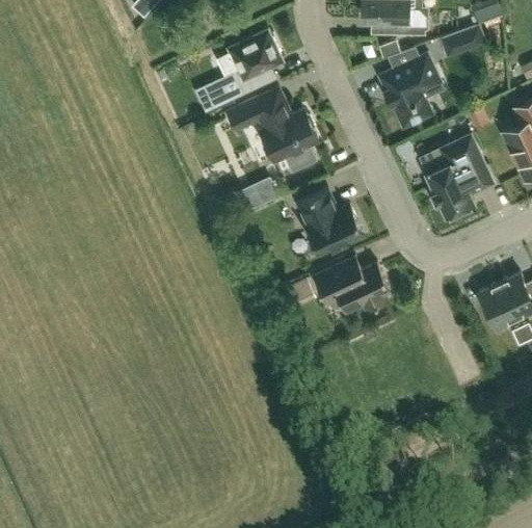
[(143,19),(160,0),(137,0),(131,7),(143,19)]
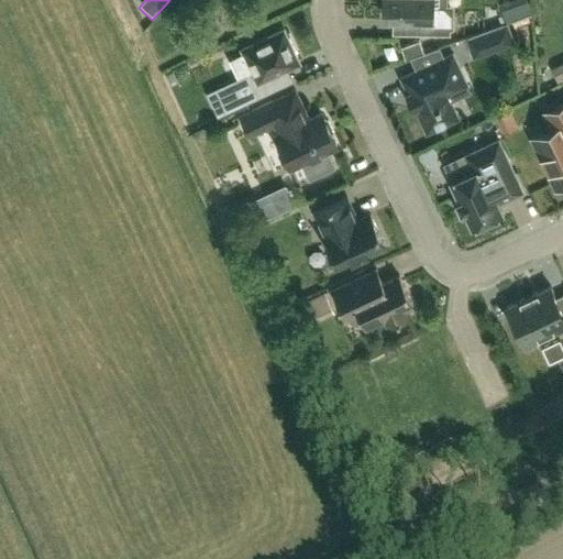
[(449,40),(449,20),(442,12),(432,12),(432,0),(381,0),(381,10),(386,10),(385,24),(415,25),(415,39),(449,40)]
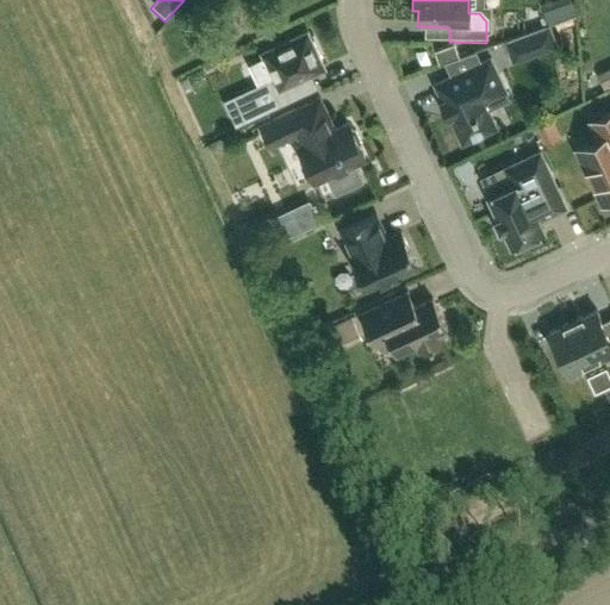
[(567,0),(541,10),(543,14),(548,29),(576,18),(568,0),(567,0)]
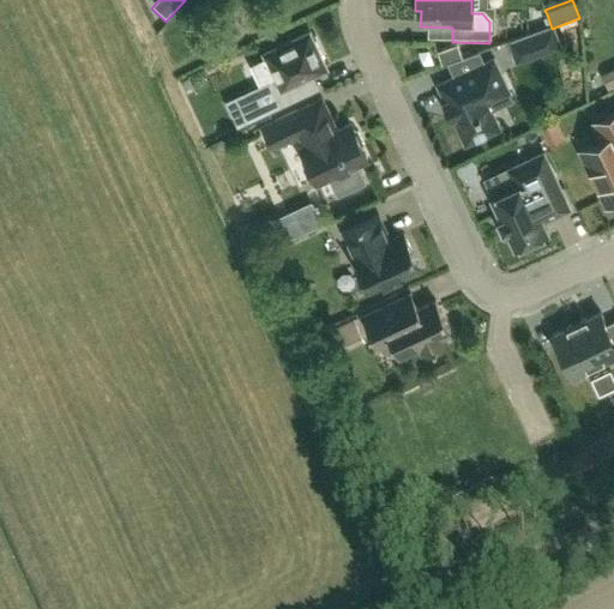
[(509,47),(517,66),(557,50),(549,30),(509,47)]
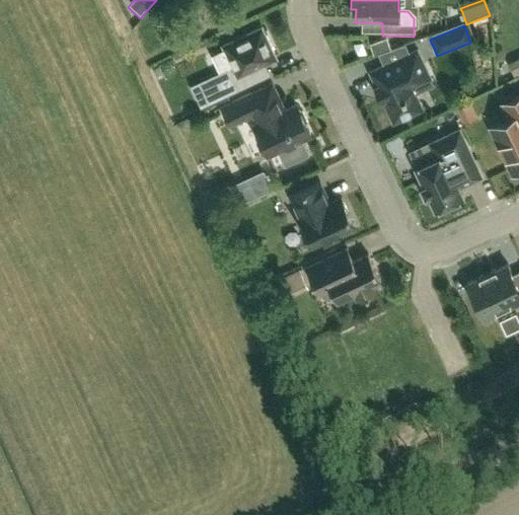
[(274,62),(271,57),(273,53),(266,40),(263,39),(260,32),(223,51),(233,70),(215,79),(224,99),(250,86),(245,76),(274,62)]
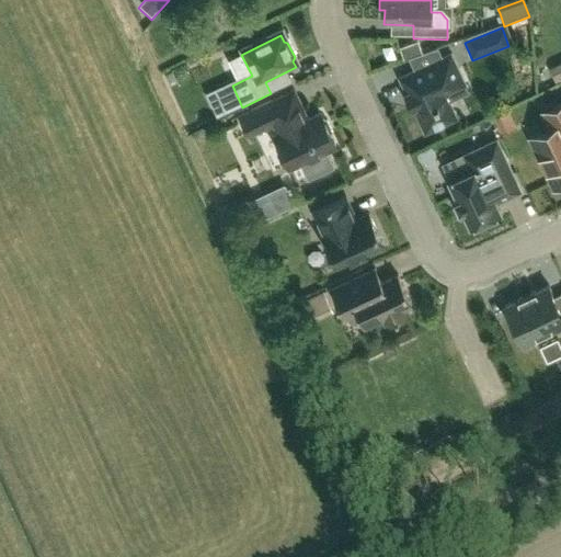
[(416,44),(398,52),(402,64),(421,57),(416,44)]
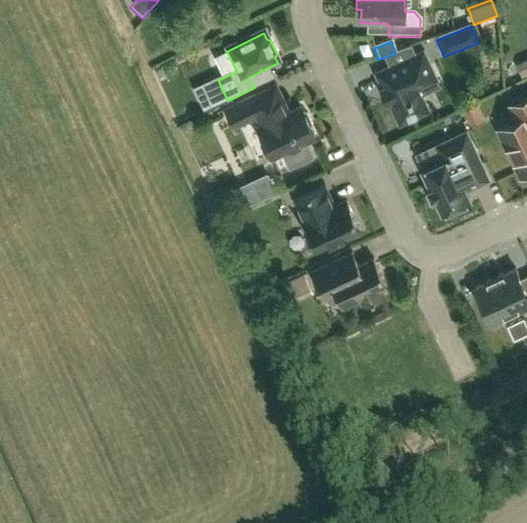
[(389,104),(399,128),(427,114),(420,99),(428,96),(424,89),(435,83),(422,56),(376,77),(383,92),(381,93),(387,105),(389,104)]
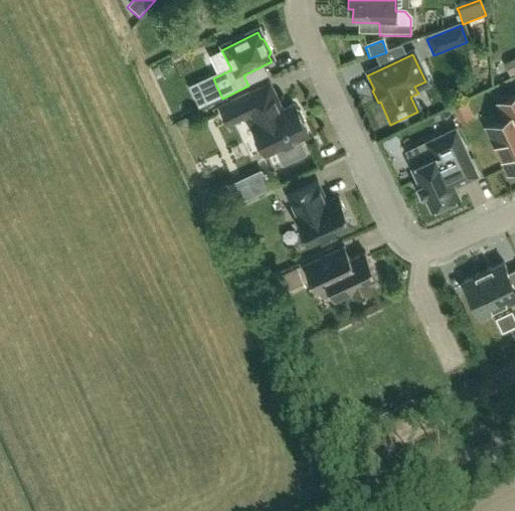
[(305,157),(298,142),(307,138),(303,128),(304,124),(300,114),(296,113),(294,109),(280,115),(277,109),(278,108),(269,88),(219,111),(227,128),(250,117),(254,127),(250,129),(265,158),(280,150),(287,165),(305,157)]
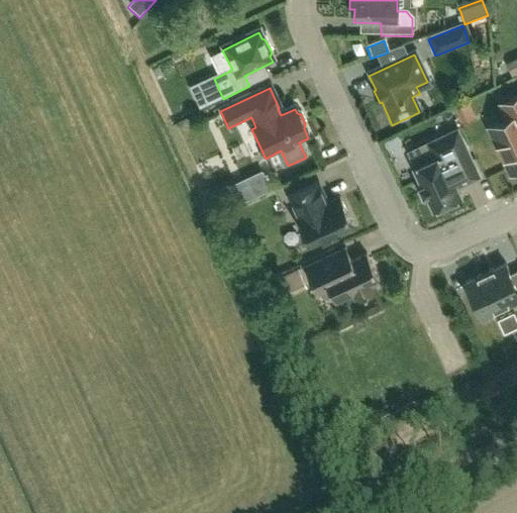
[(516,99),(501,107),(508,122),(489,130),(511,176),(516,173),(516,99)]
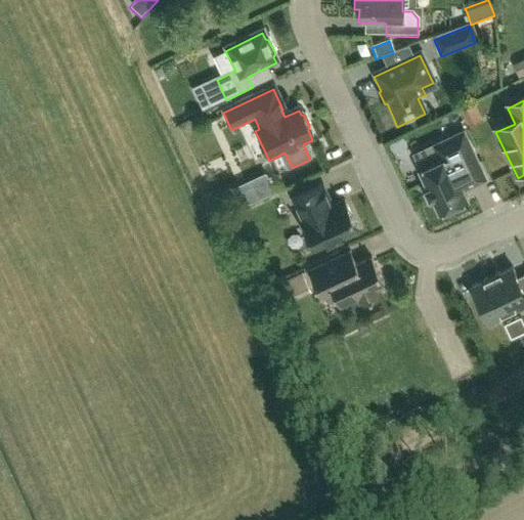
[(478,106),(466,113),(472,128),(485,122),(478,106)]
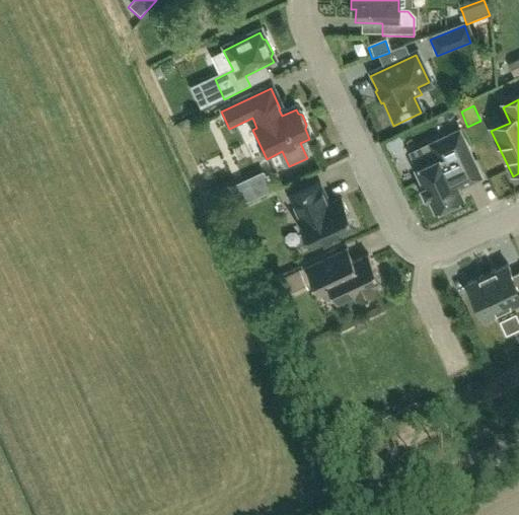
[(482,180),(474,165),(459,133),(429,147),(436,162),(416,171),(423,188),(419,189),(426,204),(430,202),(435,214),(462,201),(458,192),(482,180)]
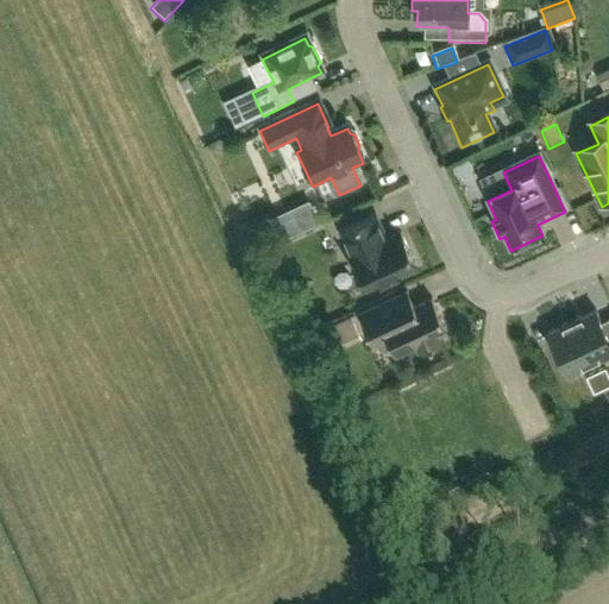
[(365,294),(416,270),(401,237),(383,245),(371,220),(375,219),(374,218),(340,233),(352,259),(350,260),(365,294)]
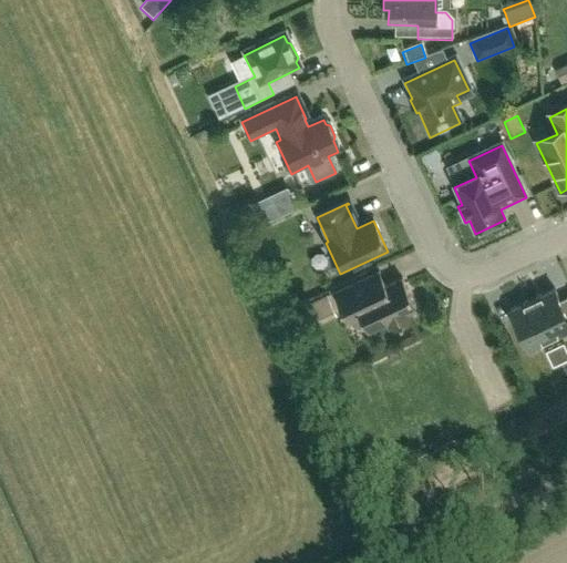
[(385,290),(380,278),(379,276),(334,297),(348,327),(361,320),(368,335),(387,326),(390,333),(412,321),(409,315),(415,311),(402,283),(385,290)]
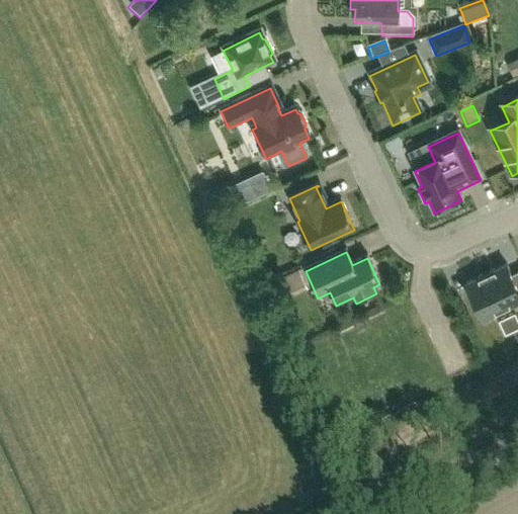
[(486,277),(502,312),(517,304),(517,276),(512,280),(506,267),(486,277)]
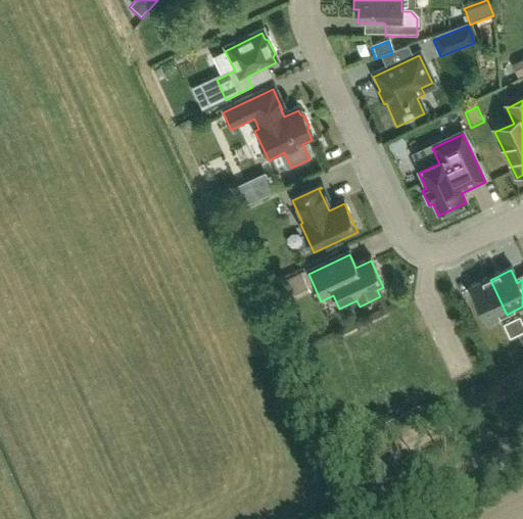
[(507,315),(490,280),(470,289),(486,324),(507,315)]
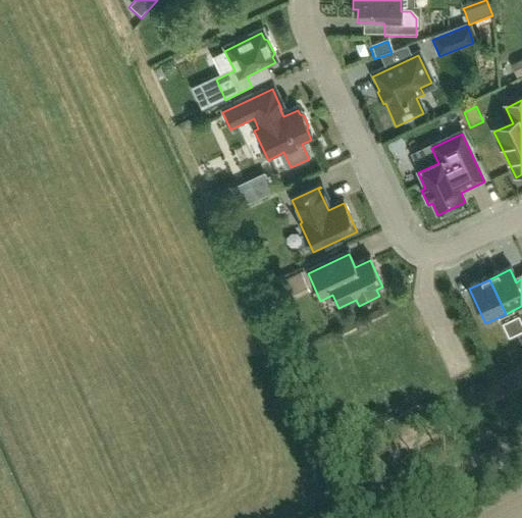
[(521,326),(519,319),(511,323),(517,338),(521,334),(521,326)]
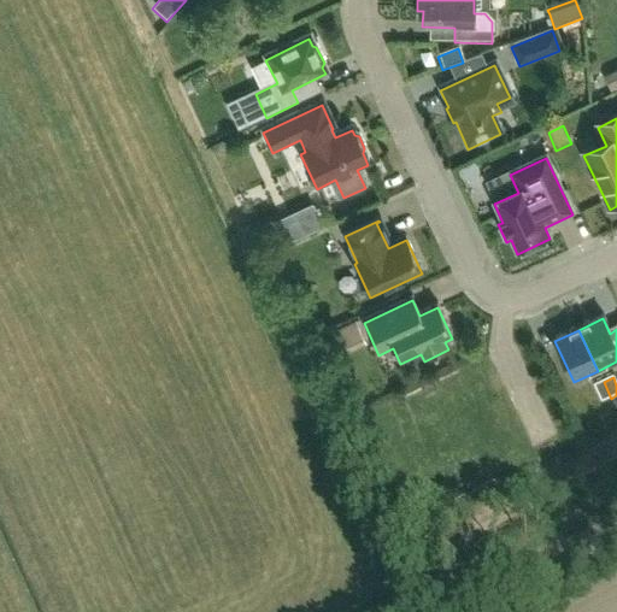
[(611,399),(604,382),(594,387),(601,402),(611,399)]
